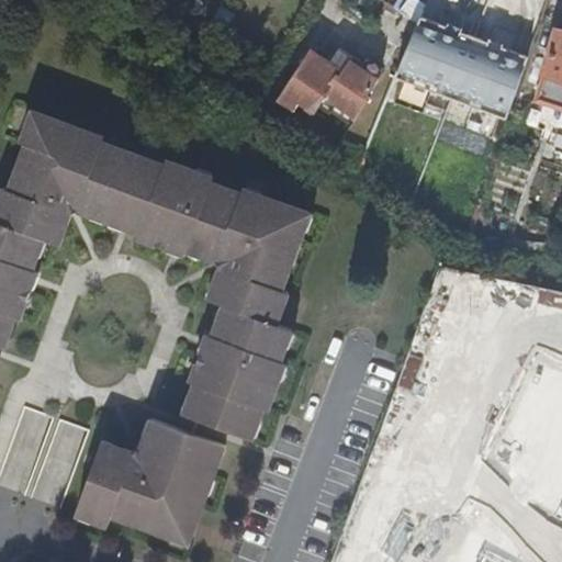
[(422,0),(407,0),(400,13),(419,24),(422,18),(428,2),(422,0)]
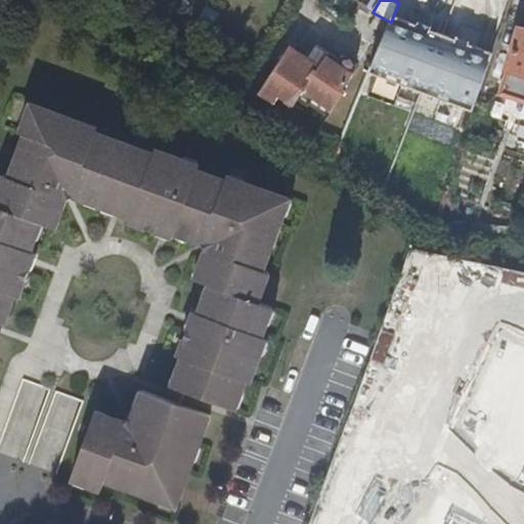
[(207,6),(195,24),(206,31),(217,13),(207,6)]
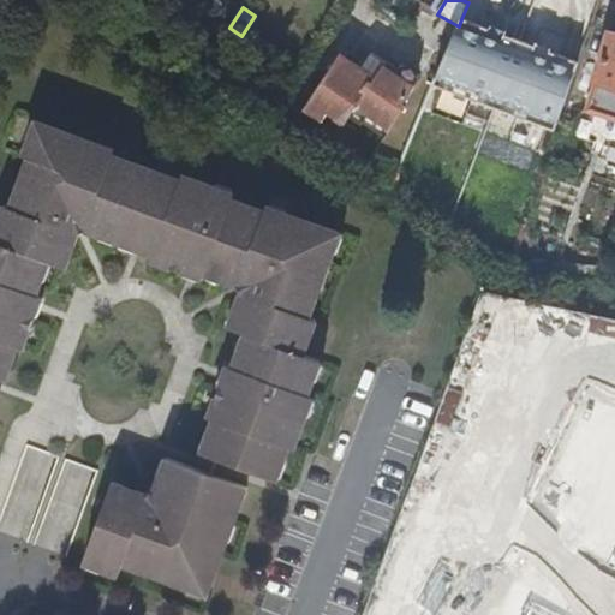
[(434,85),(551,130),(577,63),(461,19),(459,27),(434,85)]
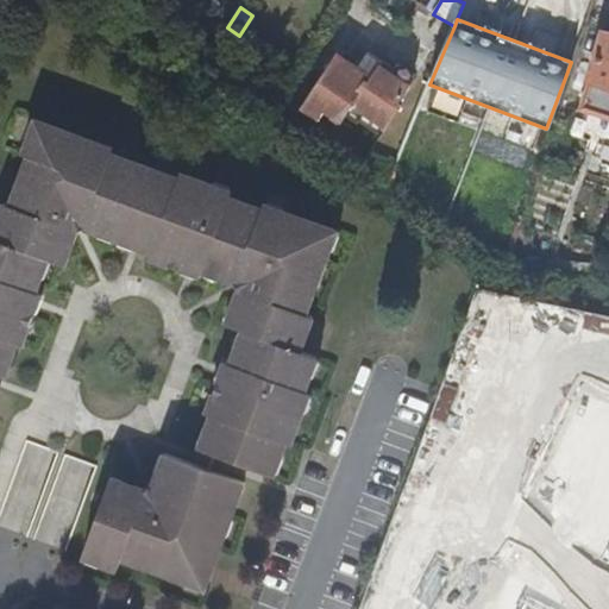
[(608,37),(602,35),(586,82),(589,83),(582,105),(608,114),(608,37)]
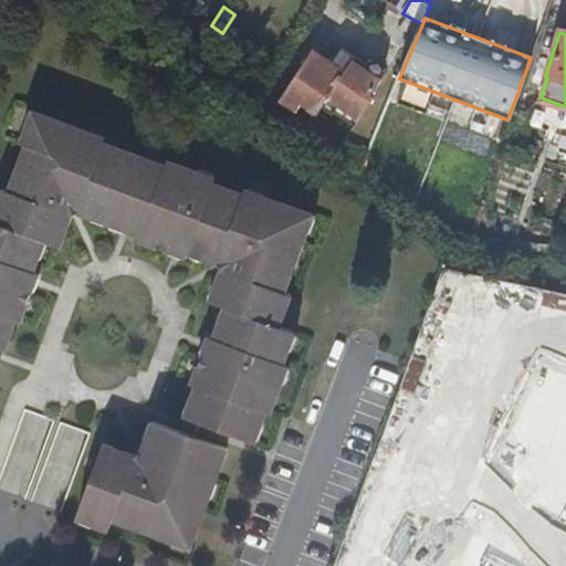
[(342,79),(310,58),(281,101),(297,112),(302,104),(316,114),(322,107),(334,116),(339,107),(359,121),(374,101),(369,97),(384,76),(356,58),(342,79)]
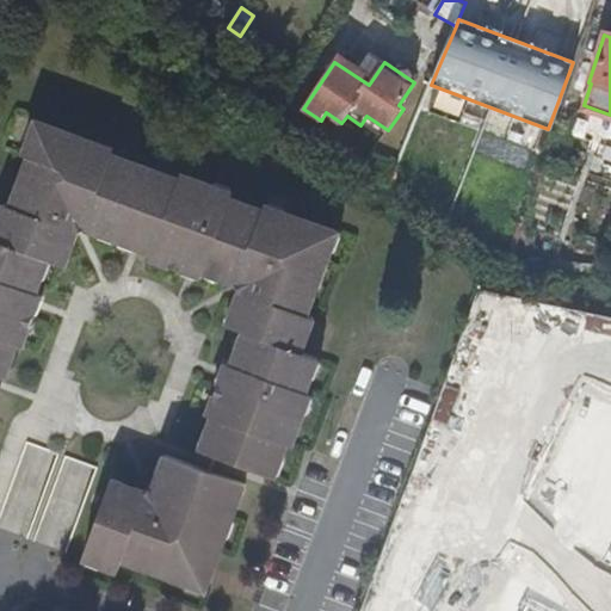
[(0,380),(6,382),(11,372),(7,368),(10,362),(16,359),(18,350),(25,346),(35,321),(31,313),(42,287),(38,278),(44,263),(67,271),(71,260),(67,254),(68,251),(75,248),(78,239),(84,236),(94,240),(103,238),(134,248),(136,257),(149,261),(152,266),(176,275),(183,273),(198,279),(201,272),(217,278),(221,287),(234,291),(236,297),(233,306),(235,313),(228,332),(246,338),(241,352),(234,357),(224,383),(217,389),(208,413),(211,421),(208,432),(210,439),(204,454),(265,476),(271,461),(277,457),(281,448),(288,444),(296,417),(295,408),(304,384),(301,374),(307,360),(295,356),(298,346),(295,340),(296,334),(303,332),(308,321),(295,318),(307,288),(302,278),(307,265),(322,270),(327,257),(325,252),(323,247),(329,234),(300,223),(294,228),(248,211),(244,216),(236,213),(235,207),(210,198),(208,190),(183,180),(176,185),(165,181),(160,185),(154,183),(152,177),(131,170),(125,173),(121,171),(119,165),(75,149),(72,142),(36,129),(32,142),(24,147),(19,161),(34,166),(29,179),(18,186),(10,211),(0,208),(0,380)]
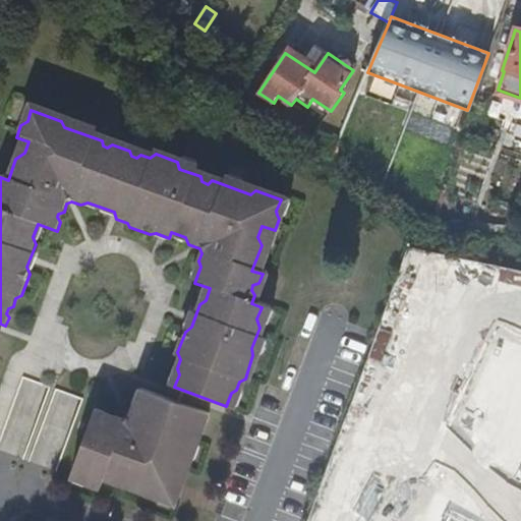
[(97,410),(72,472),(87,477),(87,483),(100,488),(103,480),(126,489),(134,485),(147,490),(146,496),(155,500),(164,497),(176,502),(186,474),(183,466),(192,443),(197,445),(200,436),(197,429),(199,425),(206,420),(209,414),(145,392),(141,402),(134,405),(129,418),(124,420),(118,417),(112,420),(107,418),(106,413),(97,410)]
